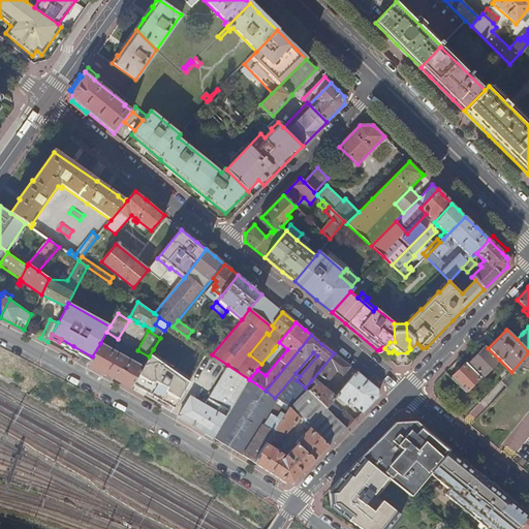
[(71,349),(73,346),(61,339),(59,342),(71,349)]
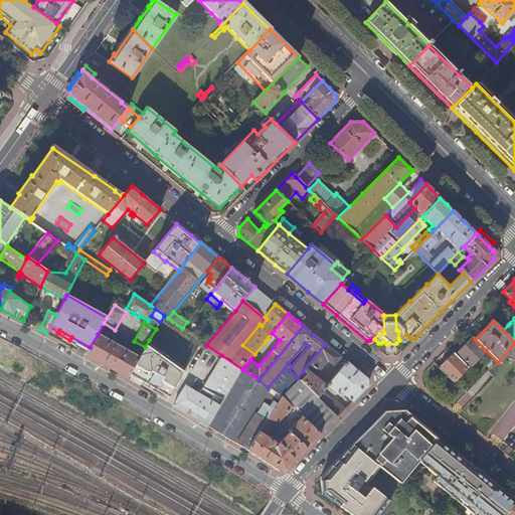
[(114,344),(98,334),(90,347),(88,351),(86,355),(106,366),(127,378),(132,370),(139,357),(114,344)]
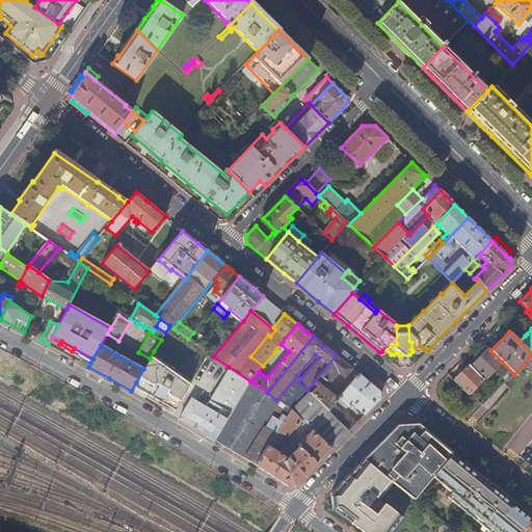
[(90,363),(92,358),(74,348),(72,351),(90,363)]
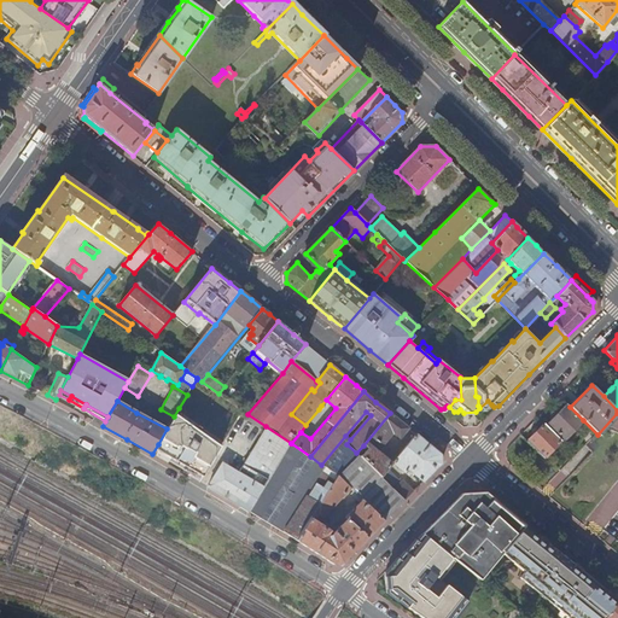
[(570,407),(566,404),(548,424),(564,439),(583,420),(570,407)]
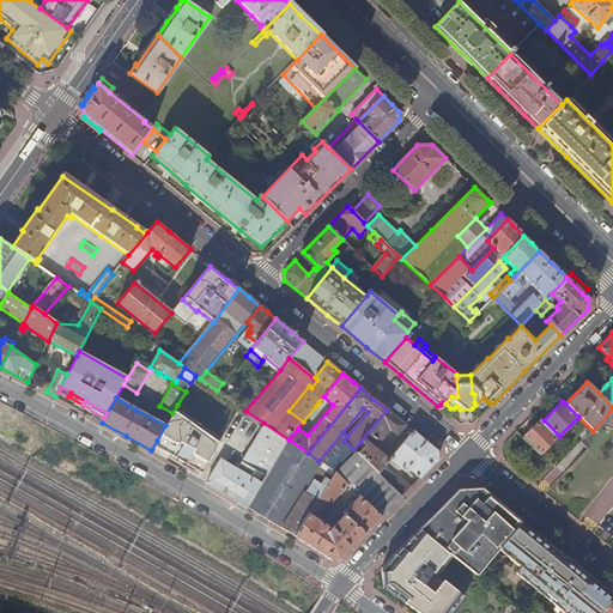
[(204,468),(223,437),(177,405),(173,413),(165,425),(157,441),(204,468)]
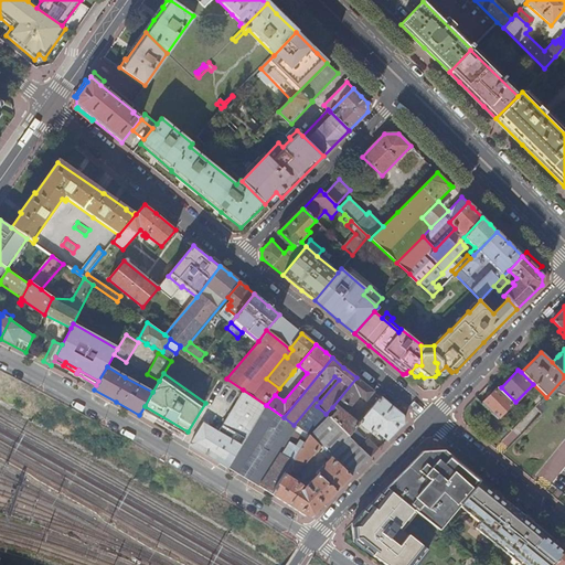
[(241,395),(243,390),(226,379),(223,376),(221,375),(219,380),(241,395)]
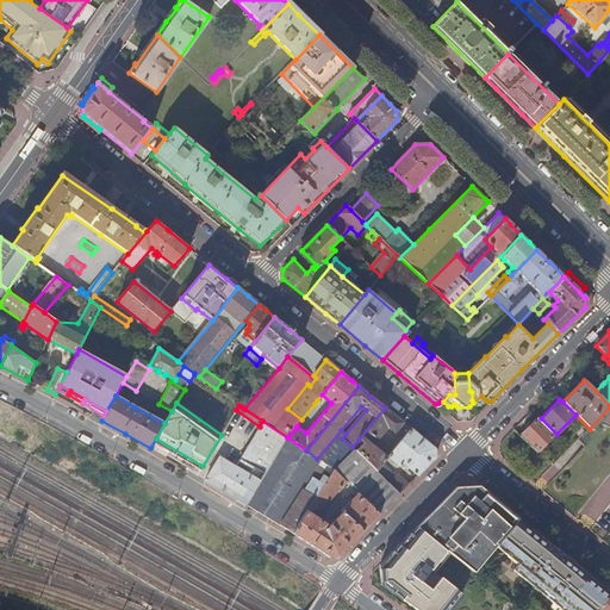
[(383,464),(387,456),(373,446),(387,428),(394,433),(403,423),(396,417),(385,408),(359,440),(363,443),(356,452),(377,470),(383,464)]
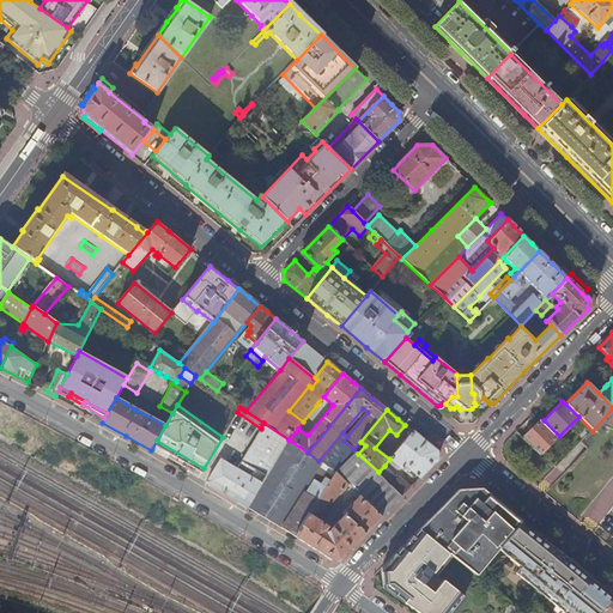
[(557,437),(539,419),(523,437),(539,454),(557,437)]
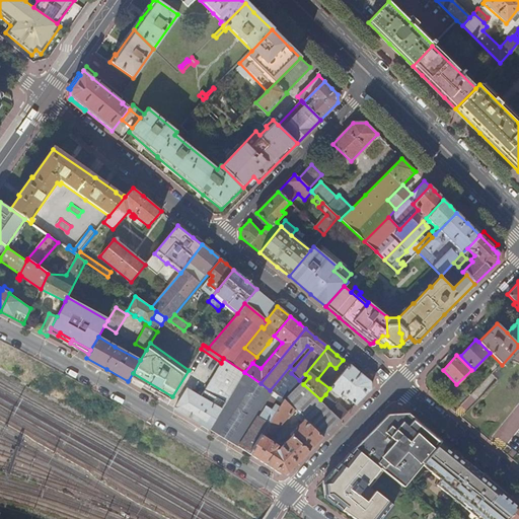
[(225,402),(244,372),(223,358),(221,363),(204,390),(225,402)]
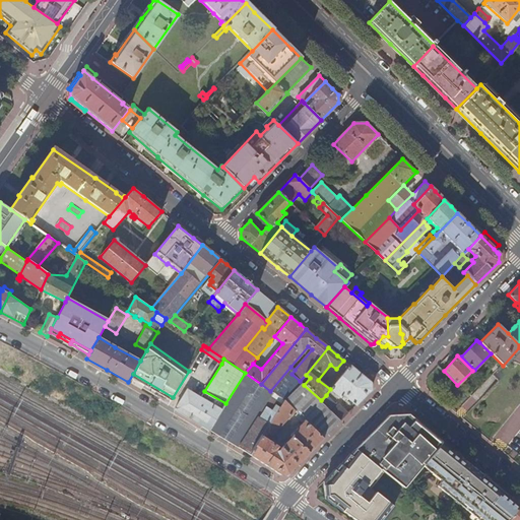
[(361,374),(350,366),(330,389),(340,397),(347,390),(348,392),(342,398),(344,400),(347,398),(355,405),(371,390),(371,383),(361,374)]
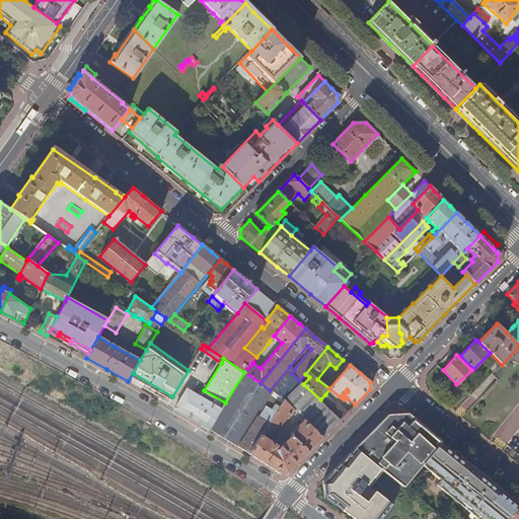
[(284,399),(299,380),(291,373),(294,369),(290,366),(270,390),(273,392),(284,399)]
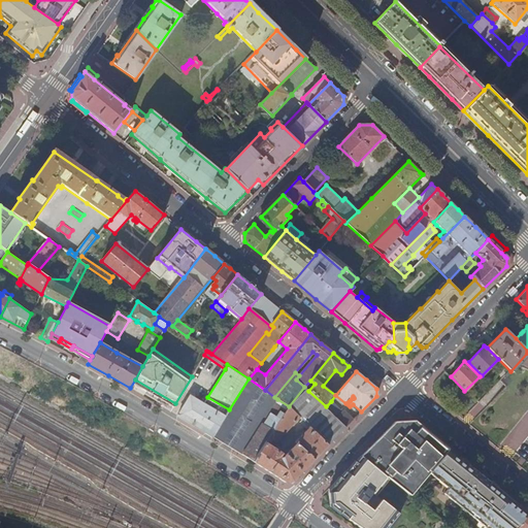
[(274,397),(265,390),(249,378),(229,409),(225,417),(212,436),(230,448),(254,461),(286,410),(274,403),(277,399),(274,397)]
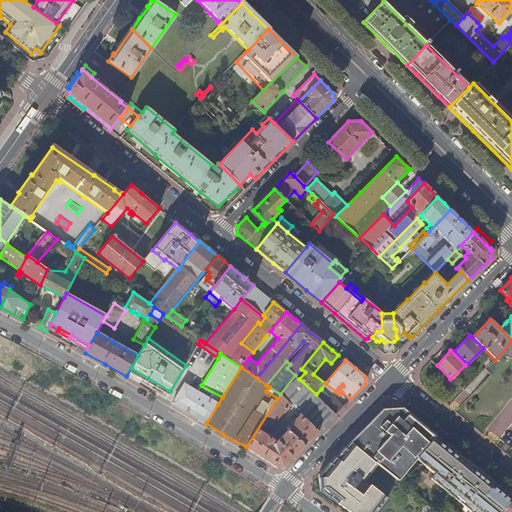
[(335,414),(316,394),(299,379),(295,375),(280,394),(291,405),(293,407),(318,431),(324,425),(335,414)]
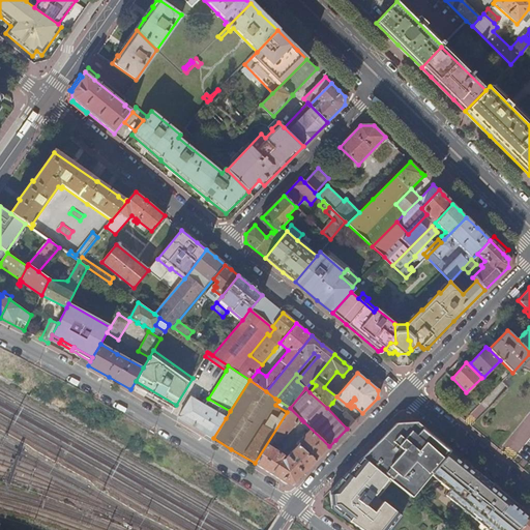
[(181,419),(193,425),(205,405),(190,396),(178,417),(181,419)]
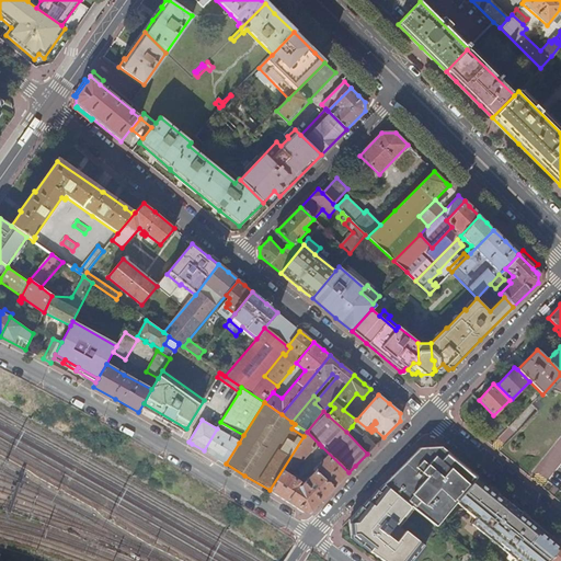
[(239,443),(243,435),(220,422),(217,428),(239,443)]
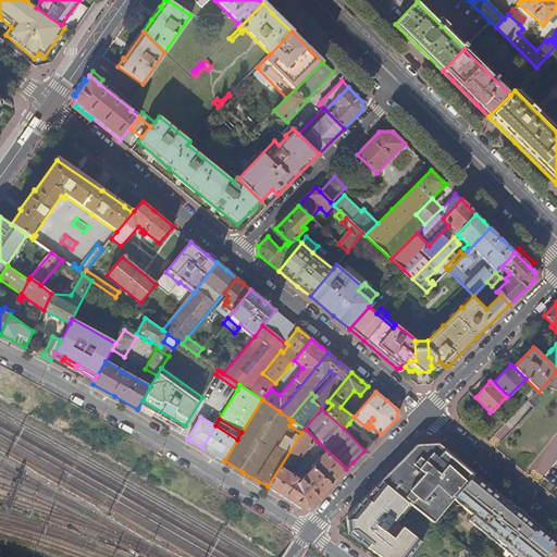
[(358,432),(349,423),(344,429),(364,450),(372,443),(359,431),(358,432)]
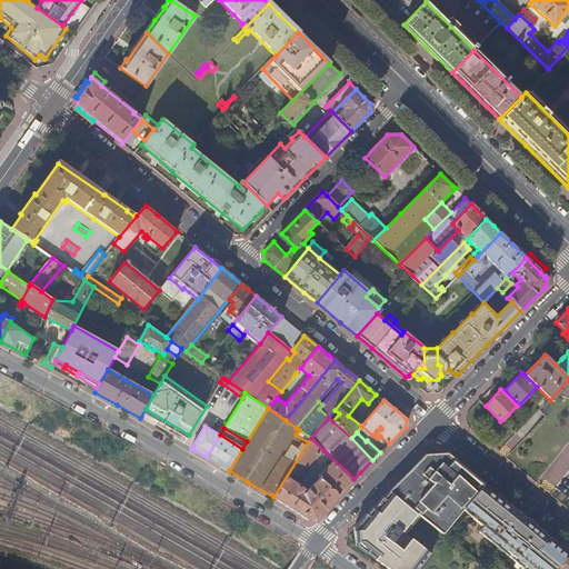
[(217,463),(229,470),(242,449),(220,435),(207,457),(217,463)]
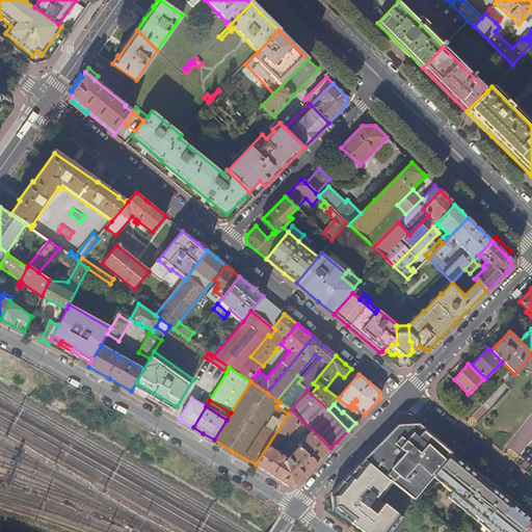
[(307,473),(330,448),(304,423),(302,425),(310,432),(297,445),(298,447),(285,460),(284,461),(283,461),(281,461),(284,456),(270,448),(274,443),(277,446),(302,421),(291,409),(288,414),(256,464),(270,475),(288,485),(295,484),(307,473)]
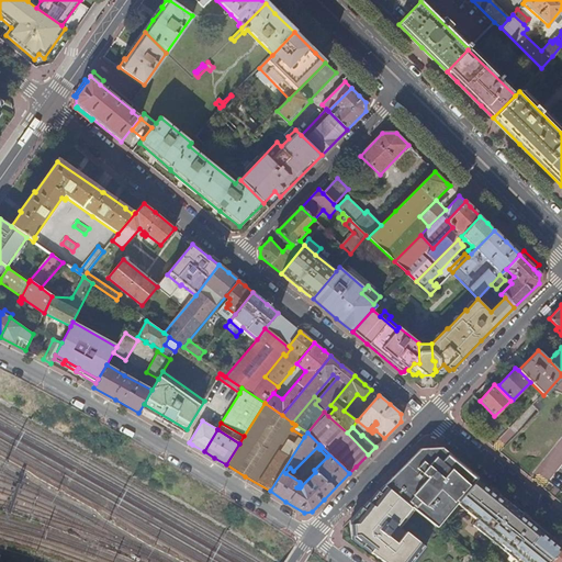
[(437,526),(457,503),(479,476),(469,469),(441,446),(420,448),(414,454),(384,484),(408,505),(414,509),(437,526)]
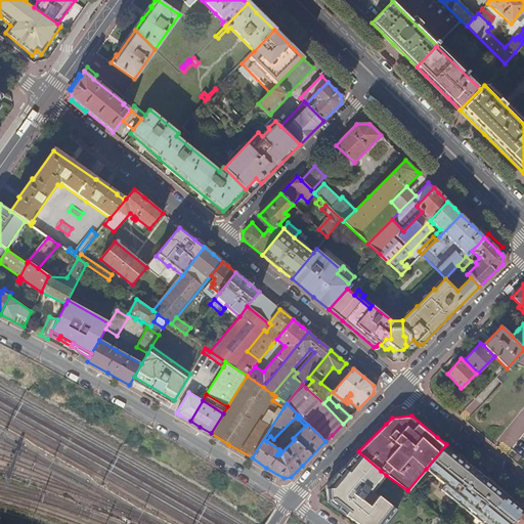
[(465,508),(487,480),(486,479),(487,478),(477,469),(466,461),(465,462),(457,455),(459,454),(446,444),(426,469),(435,476),(438,473),(447,481),(441,489),(465,508)]
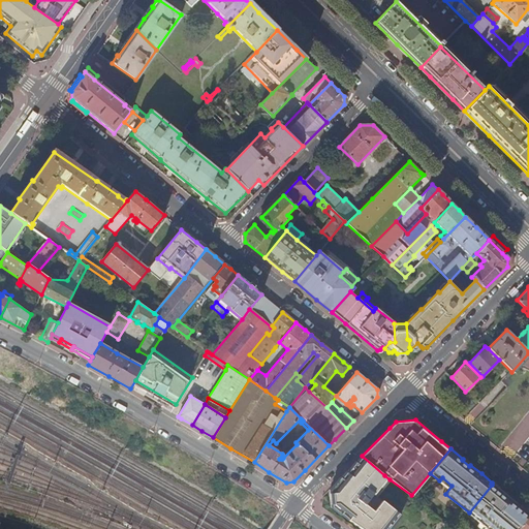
[(384,475),(362,456),(346,471),(349,474),(344,479),(341,476),(339,478),(336,483),(339,486),(333,492),(329,493),(330,503),(334,503),(351,516),(384,475)]
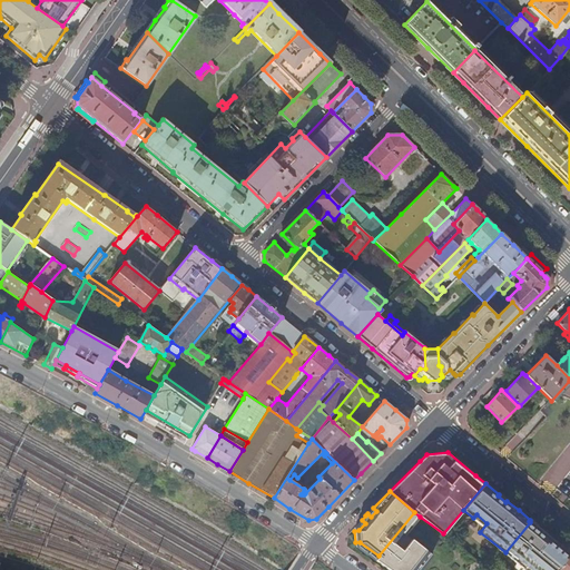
[(406,533),(420,517),(414,512),(379,556),(380,557),(376,560),(390,569),(413,569),(429,551),(406,533)]
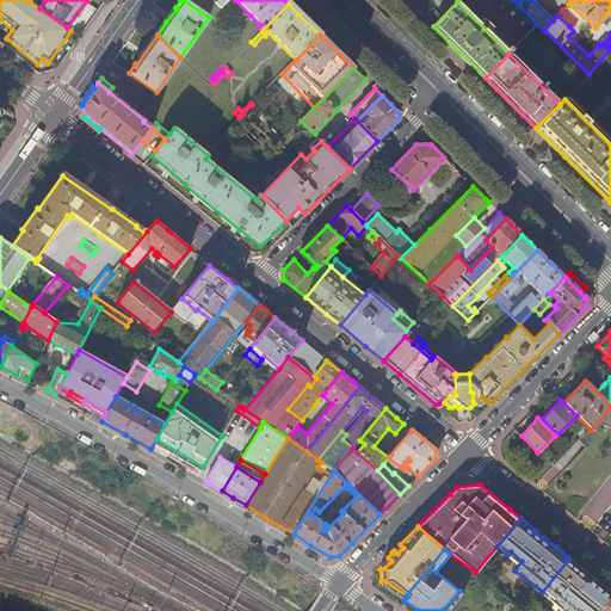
[(392,561),(388,557),(380,565),(380,569),(384,568),(392,561)]
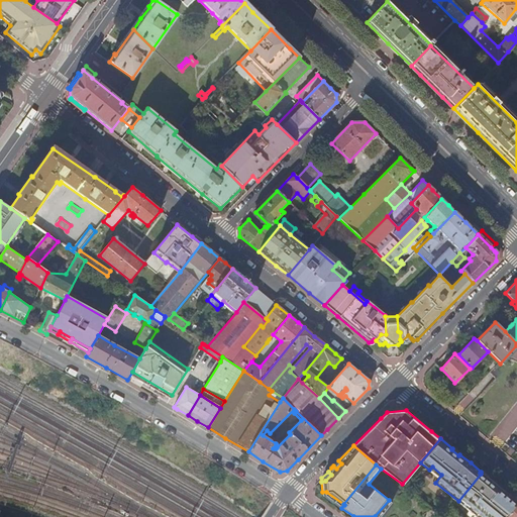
[(495,485),(496,484),(482,472),(481,474),(495,485)]
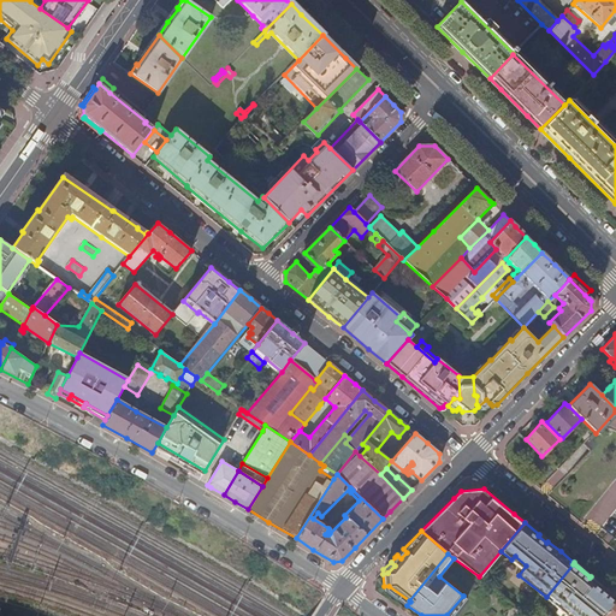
[(603,615),(615,599),(615,597),(598,582),(591,576),(590,578),(573,564),(546,597),(566,612),(568,610),(575,615),(603,615)]
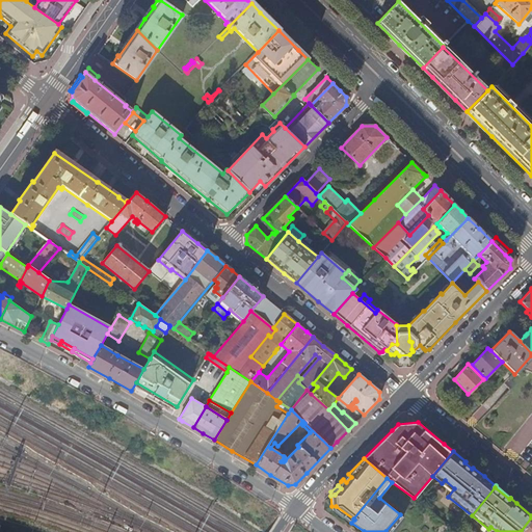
[(350,523),(353,519),(336,506),(331,506),(333,509),(350,523)]
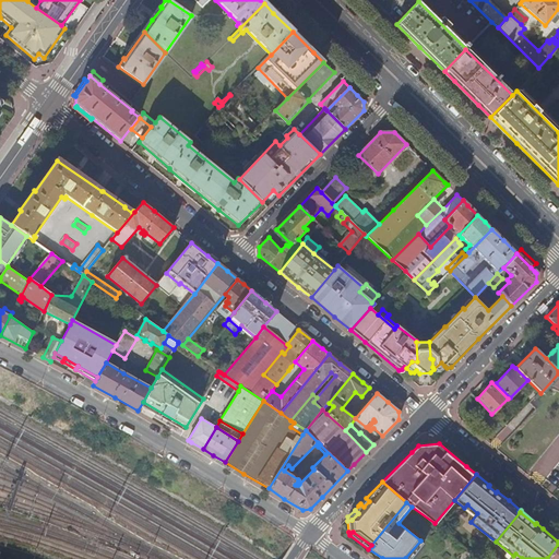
[(411,558),(423,544),(420,540),(405,558),(411,558)]
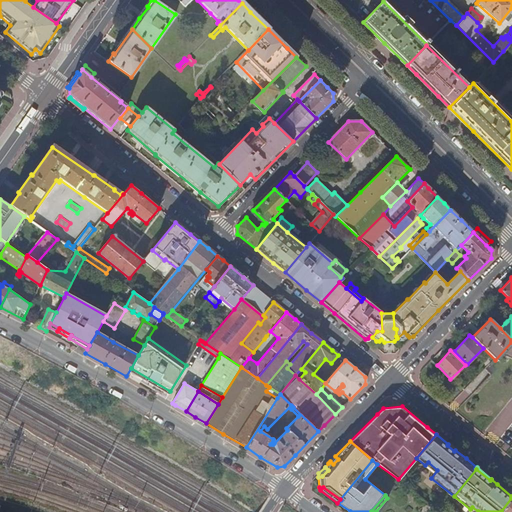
[(511,511),(511,498),(501,511),(511,511)]
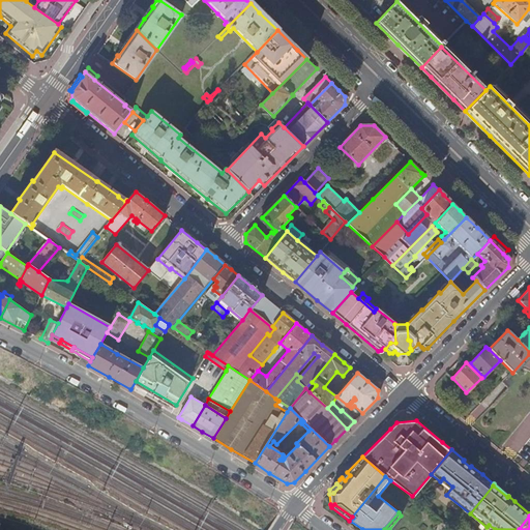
[(457,529),(461,525),(453,519),(449,524),(457,529)]
